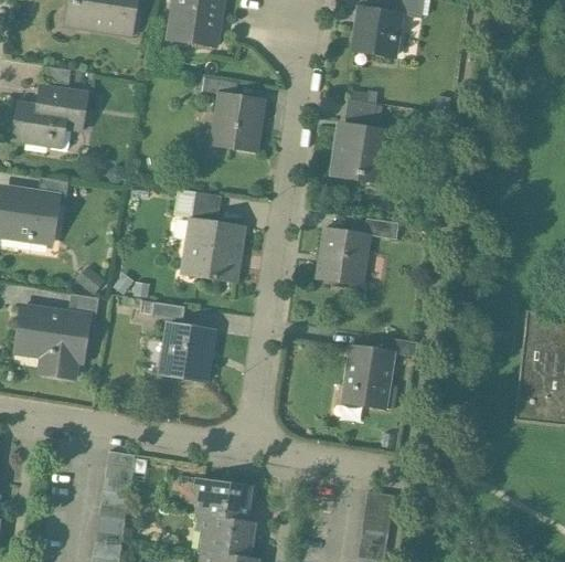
[(73,0),(73,2),(75,2),(73,18),(76,24),(132,32),(138,0),(73,0)]
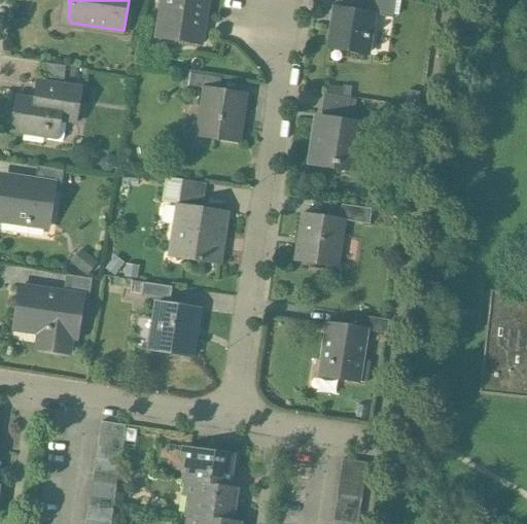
[(169,0),(163,0),(157,35),(201,41),(207,0),(169,0)]
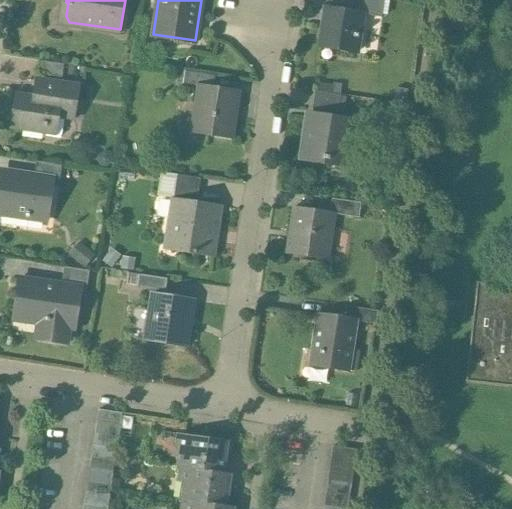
[(356,0),(355,9),(363,10),(363,12),(382,14),(384,0),(356,0)]
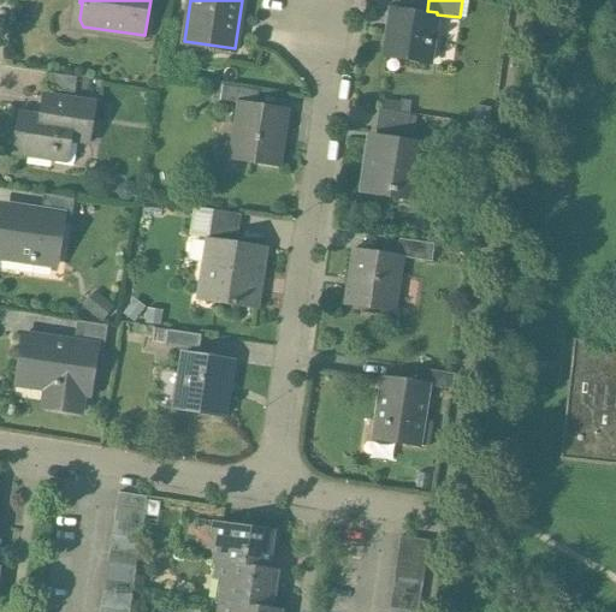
[(427,11),(392,5),(385,53),(430,60),(437,15),(437,12),(427,11)]
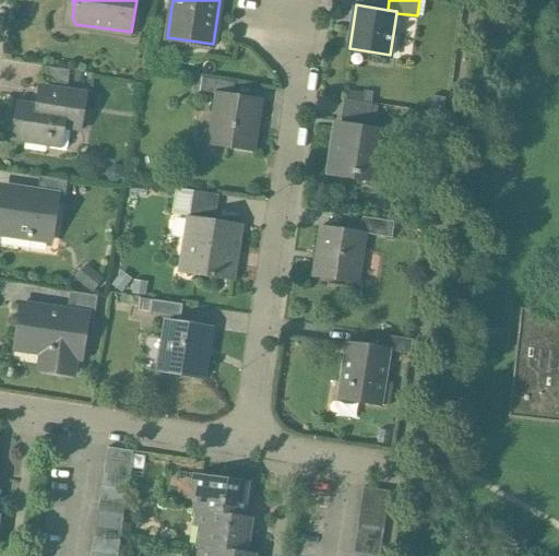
[(70,68),(43,63),(40,77),(68,81),(70,68)]
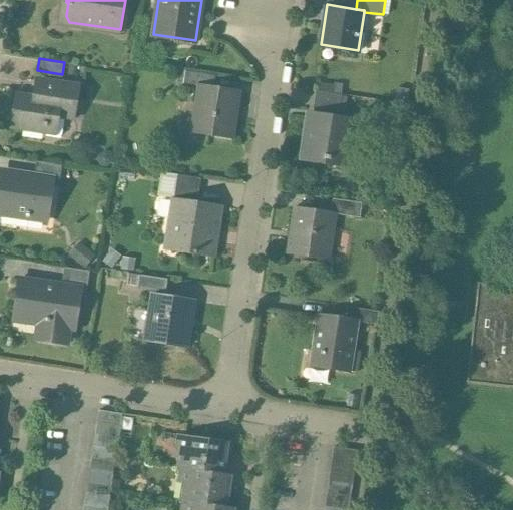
[(215,73),(185,69),(183,82),(199,84),(199,83),(214,85),(215,73)]
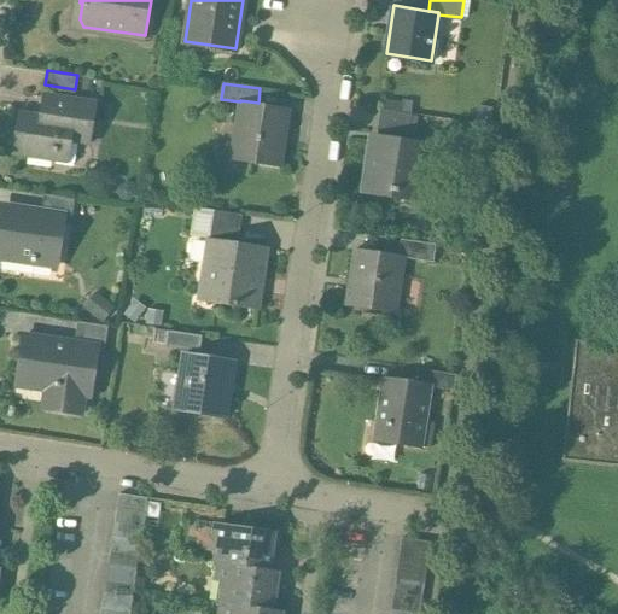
[(95,99),(48,92),(44,95),(42,101),(45,105),(44,116),(40,116),(40,113),(25,111),(19,116),(16,146),(19,152),(35,155),(36,147),(52,150),(52,155),(56,155),(57,151),(70,152),(73,139),(89,141),(95,99)]
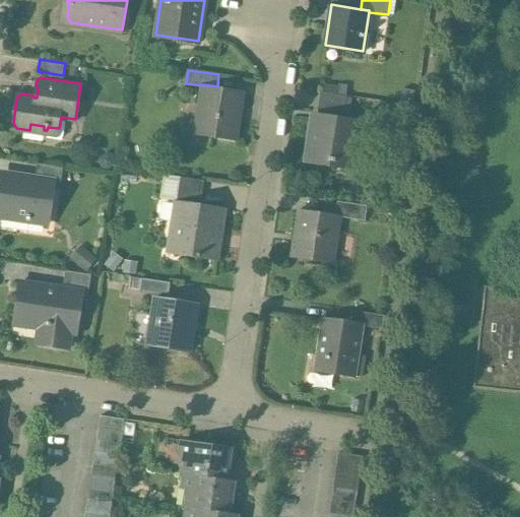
[(217,86),(202,84),(202,85),(195,133),(235,139),(238,119),(236,119),(240,90),(217,86)]
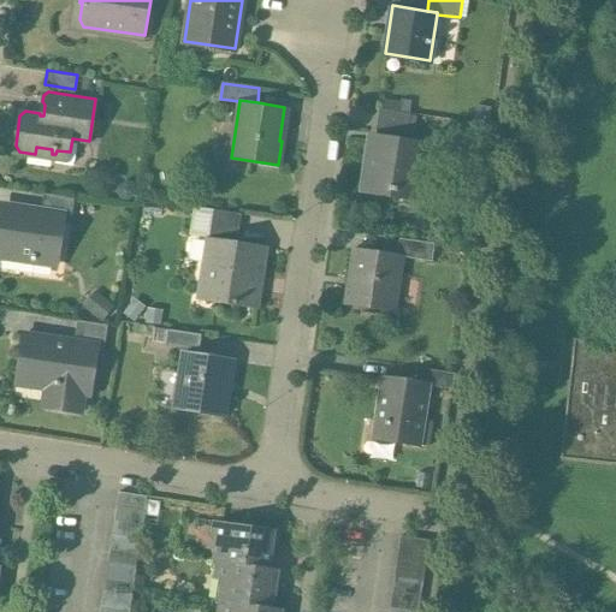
[(397,137),(391,141),(390,150),(374,148),(372,162),(366,161),(362,185),(384,189),(384,194),(396,195),(398,182),(415,184),(419,165),(424,166),(426,148),(406,144),(406,143),(401,138),(397,137)]
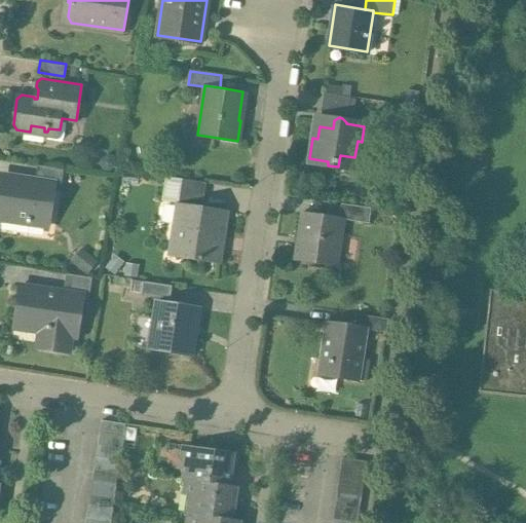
[(64,167),(38,163),(36,178),(57,181),(55,188),(61,189),(64,167)]
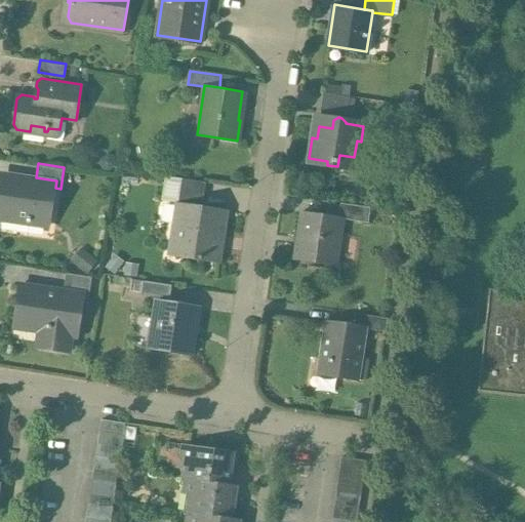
[(36,177),(5,172),(0,203),(0,214),(31,221),(31,216),(45,218),(47,202),(52,203),(55,188),(56,181),(36,177)]
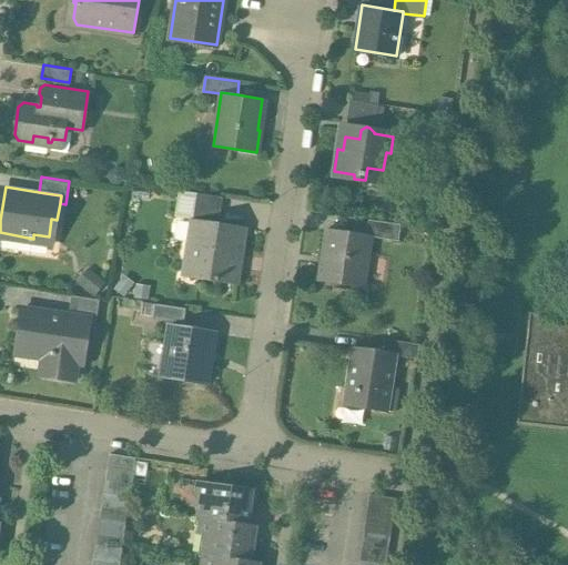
[(223,195),(196,192),(192,218),(219,222),(223,195)]
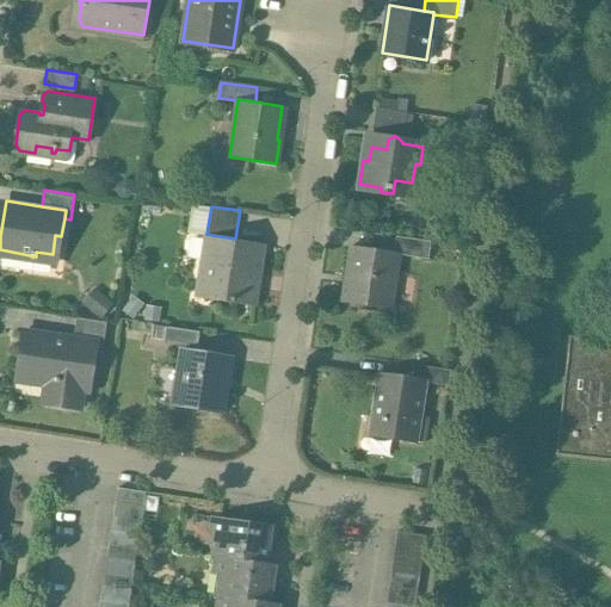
[(235,239),(207,234),(197,296),(254,304),(263,243),(235,239)]
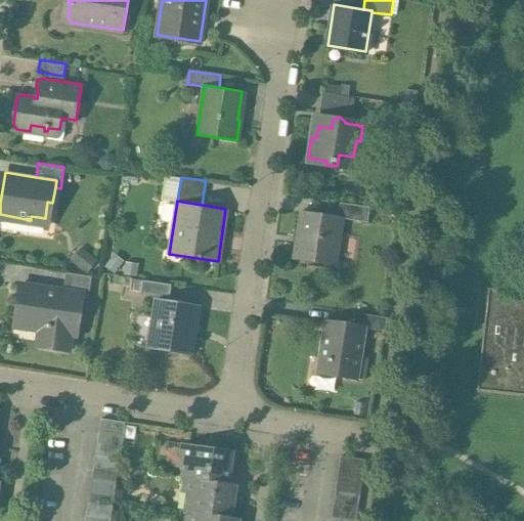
[(369,207),(345,203),(341,203),(339,215),(366,220),(367,219),(369,207)]
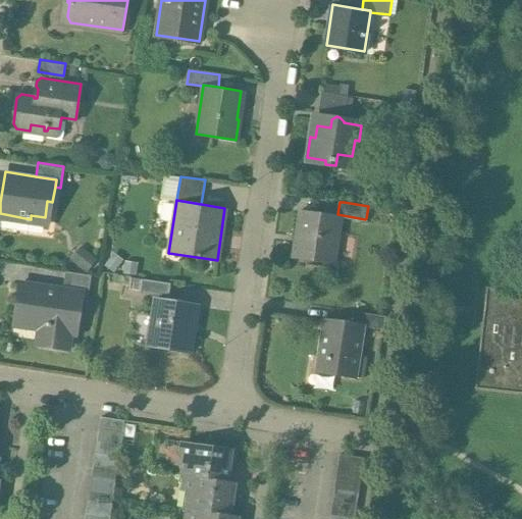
[(340,215),(299,209),(292,255),(332,261),(340,215)]
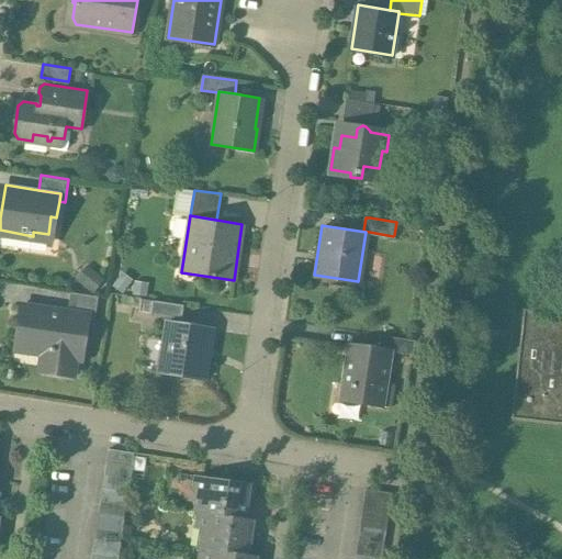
[(96,289),(105,276),(87,263),(77,275),(96,289)]
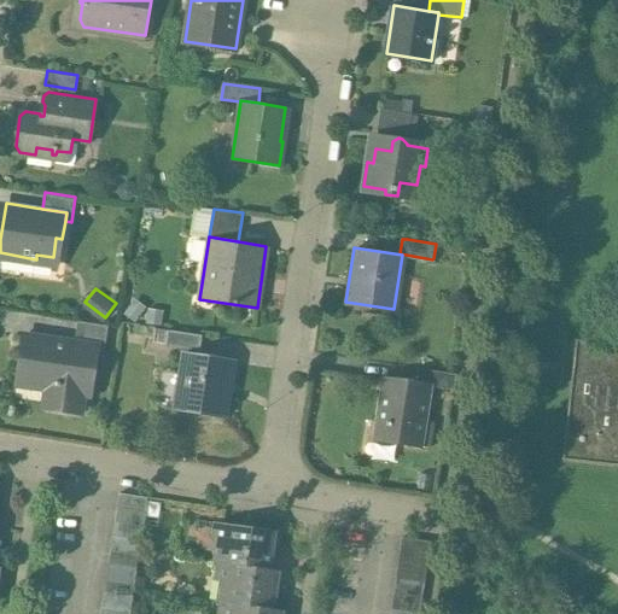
[(108,323),(76,319),(73,341),(95,345),(95,346),(104,348),(108,323)]
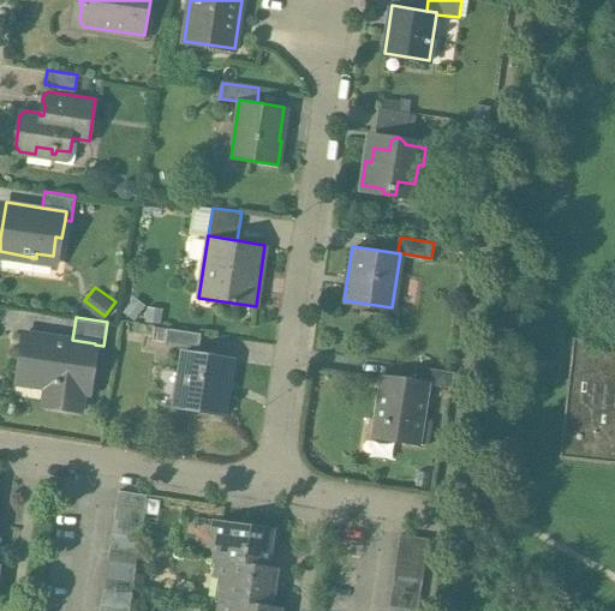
[(201,331),(168,327),(166,340),(199,346),(201,331)]
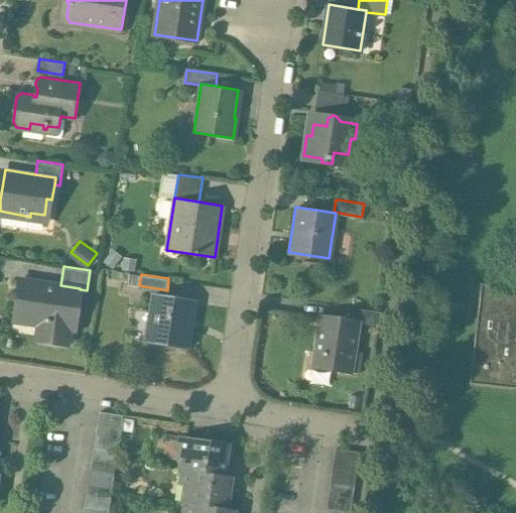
[(60,285),(51,284),(52,281),(19,276),(13,318),(14,318),(15,315),(38,318),(35,338),(67,343),(69,328),(74,328),(80,289),(80,288),(60,285)]
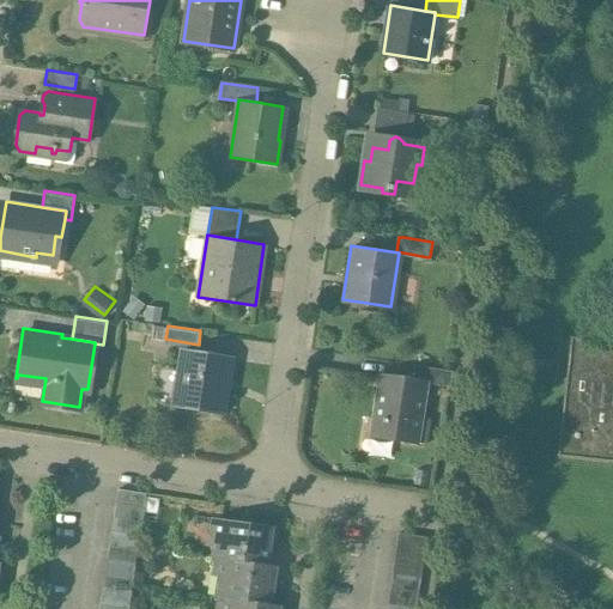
[(612,340),(572,336),(559,455),(612,460),(612,340)]
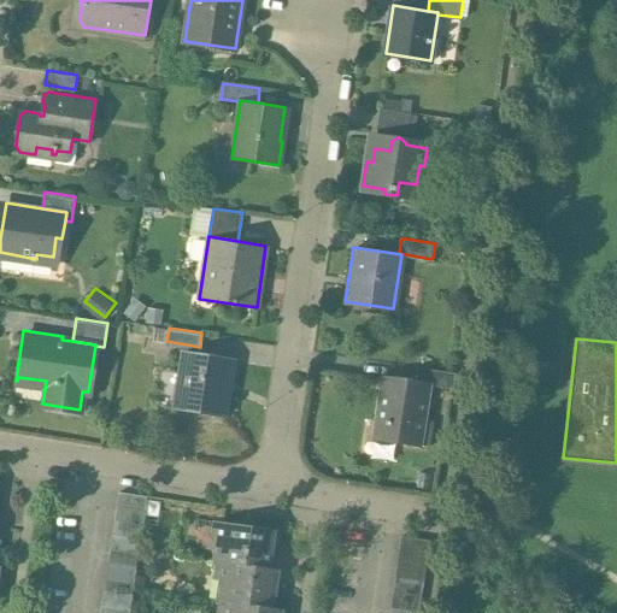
[(234,359),(183,352),(175,406),(225,414),(234,359)]
